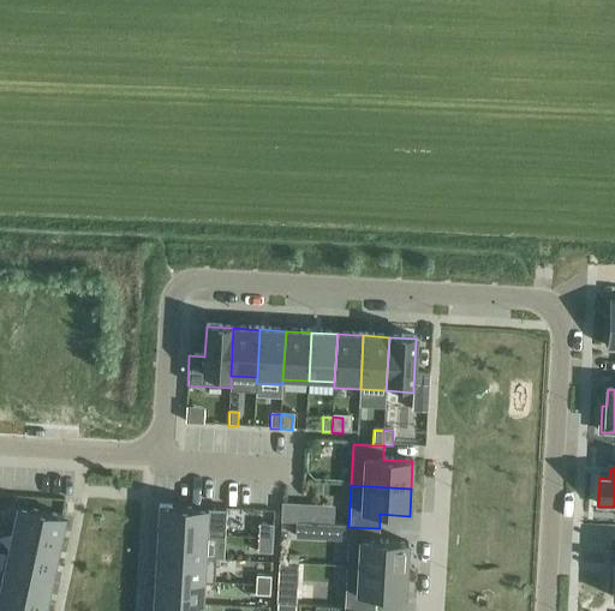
[(299,507),(298,526),(315,527),(317,527),(318,508),(299,507)]
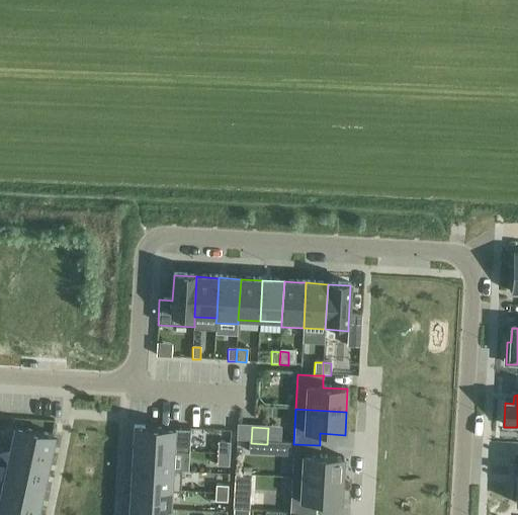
[(15,428),(11,446),(51,455),(55,436),(15,428)]
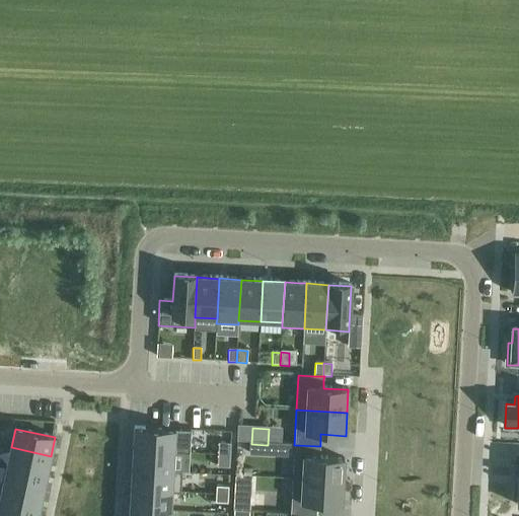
[(191,432),(135,429),(133,450),(173,452),(190,453),(191,432)]
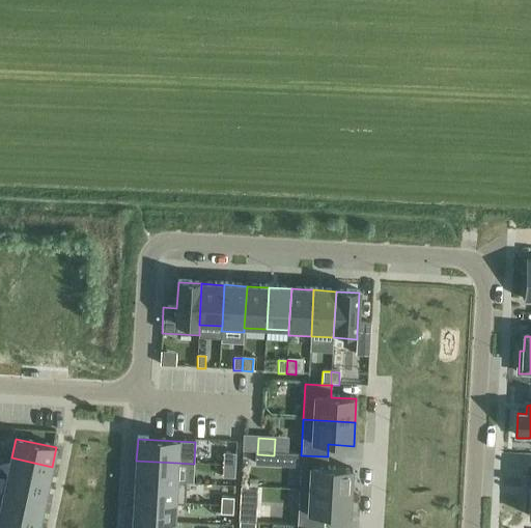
[(255,454),(254,468),(271,469),(301,470),(301,456),(287,455),(274,455),(272,455),(257,454),(255,454)]
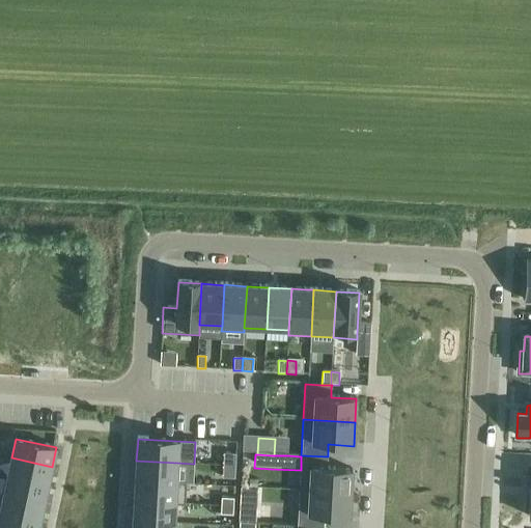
[(351,494),(352,470),(327,469),(328,456),(301,455),(301,456),(301,470),(299,491),(309,491),(351,494)]
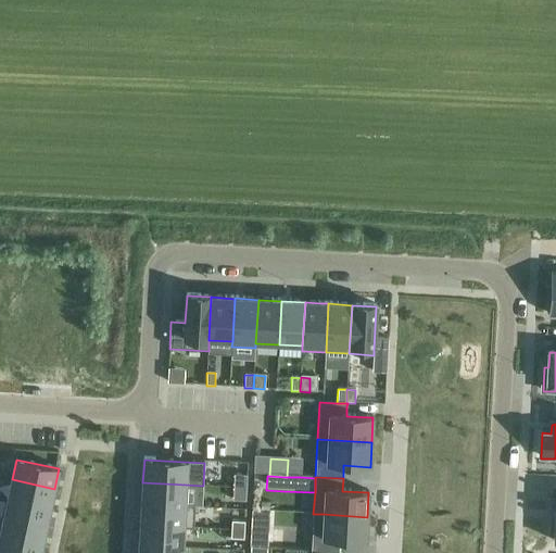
[(234,478),(232,488),(247,489),(248,479),(234,478)]
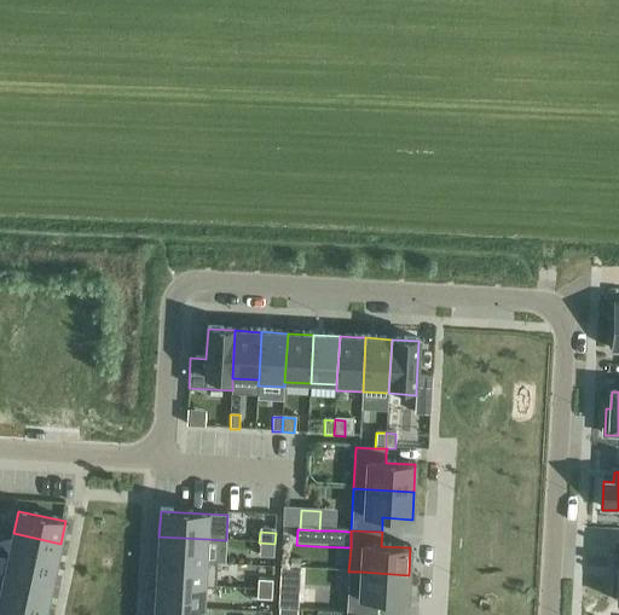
[(56,566),(61,544),(13,533),(9,556),(56,566)]
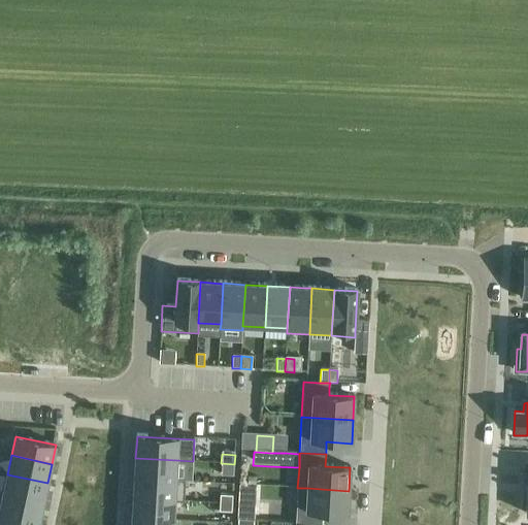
[(175,482),(176,460),(135,458),(134,479),(175,482)]
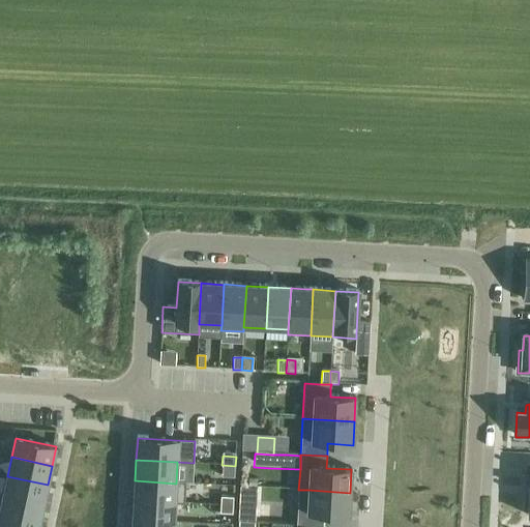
[(222,465),(222,474),(235,474),(235,466),(222,465)]
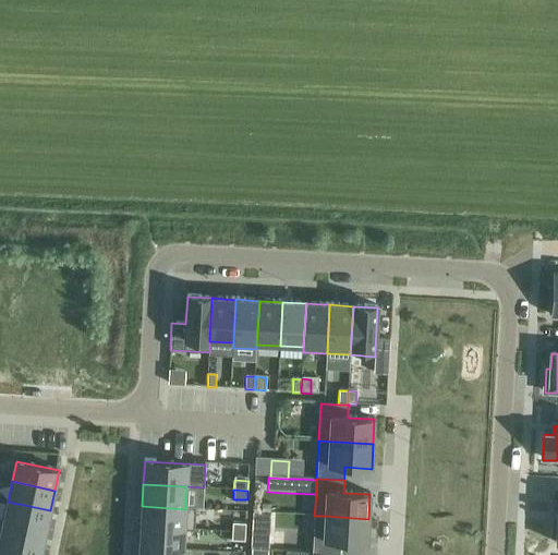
[(46,531),(50,510),(8,502),(3,521),(46,531)]
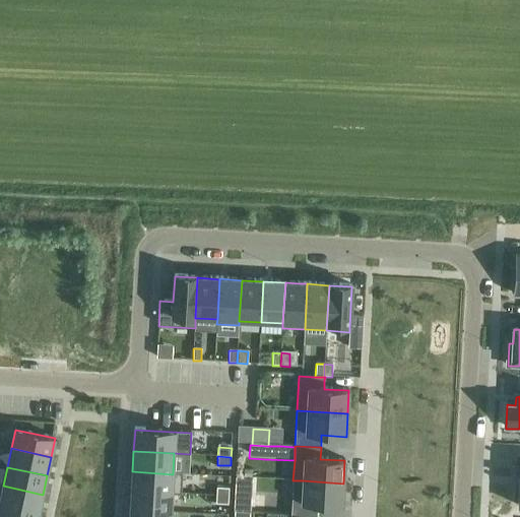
[(173,474),(132,471),(131,492),(172,494),(181,495),(182,474),(173,474)]
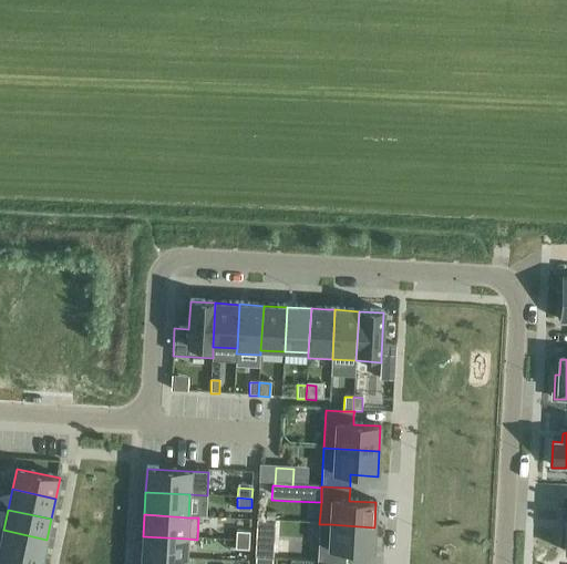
[(319,524),(317,562),(331,563),(346,563),(346,561),(346,551),(373,552),(374,527),(319,524)]
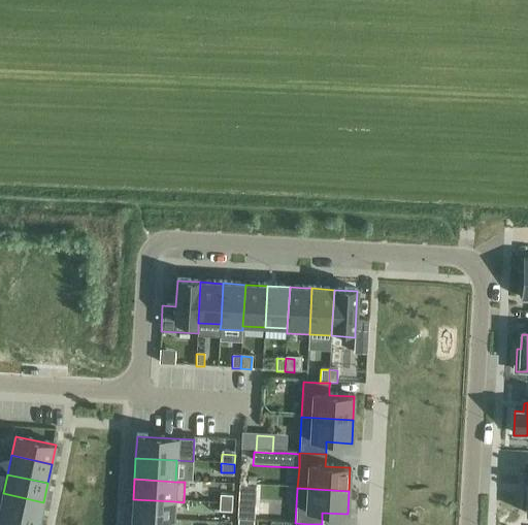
[(0,512),(39,521),(43,502),(3,493),(0,505),(0,512)]
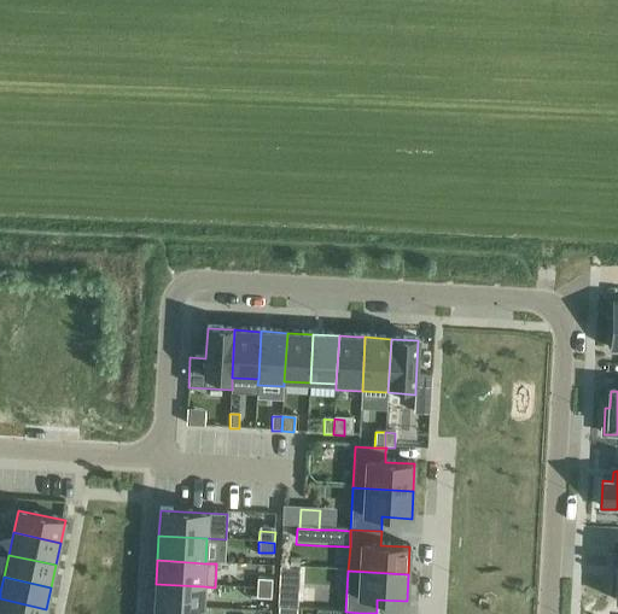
[(272,580),(257,580),(257,590),(272,590),(272,580)]
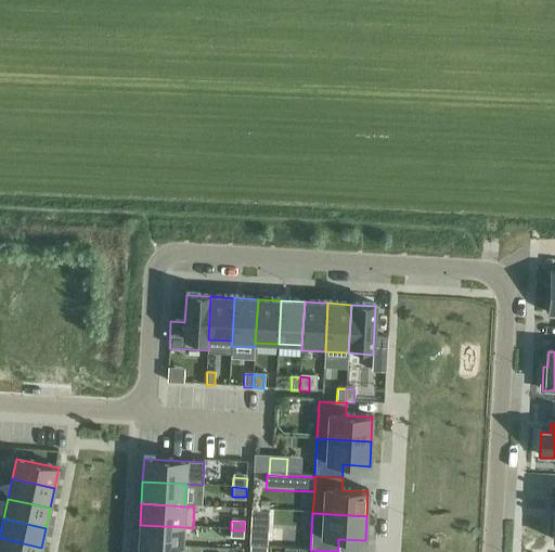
[(182,548),(183,527),(140,525),(139,546),(182,548)]
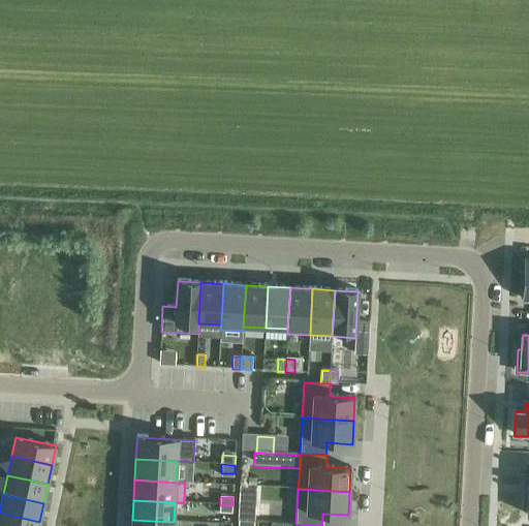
[(232,505),(220,505),(219,514),(231,514),(232,505)]
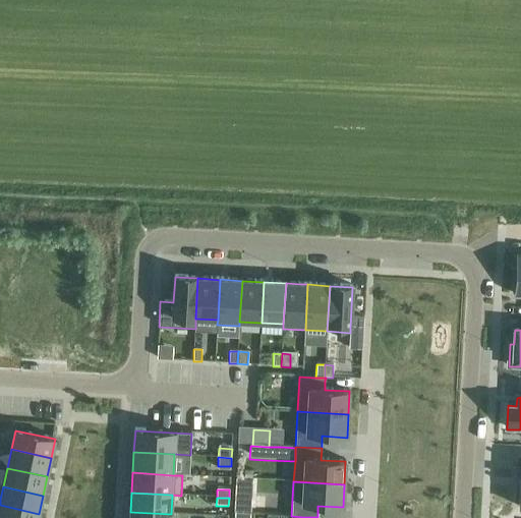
[(235,498),(234,513),(249,514),(251,514),(251,499),(235,498)]
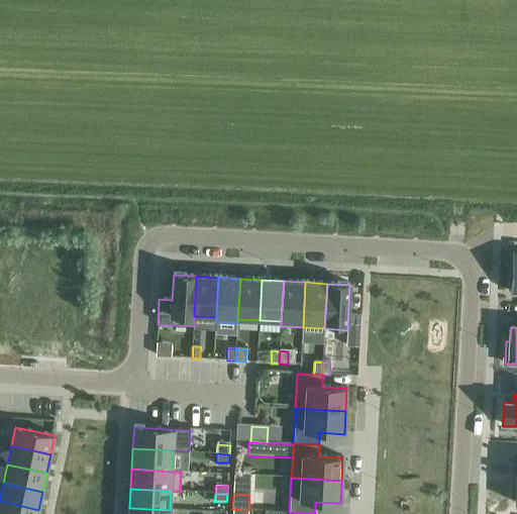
[(37,513),(38,510),(0,501),(0,513),(37,513)]
